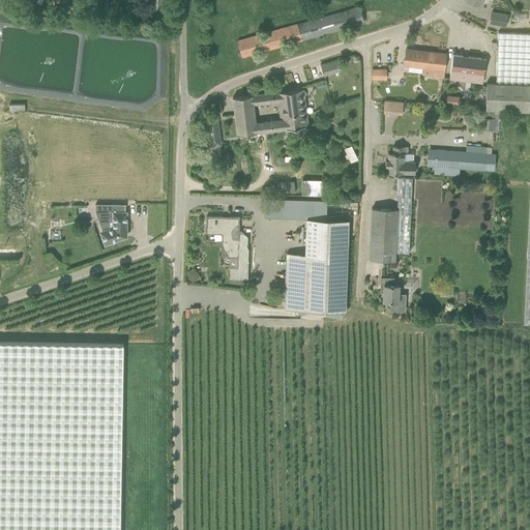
[(358,6),(237,42),(242,58),(363,23),(358,6)]
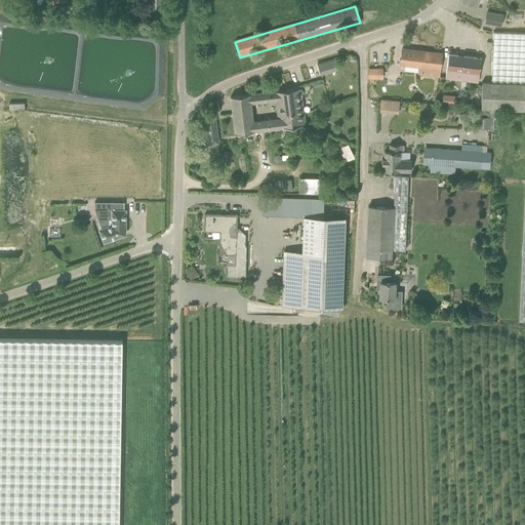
[(487,12),(485,22),(501,25),(503,15),(487,12)]
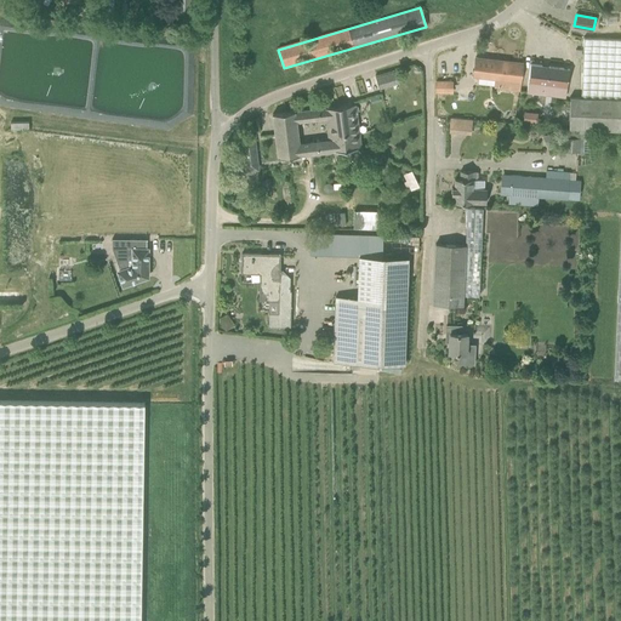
[(620,40),(585,39),(581,97),(620,98),(620,40)]
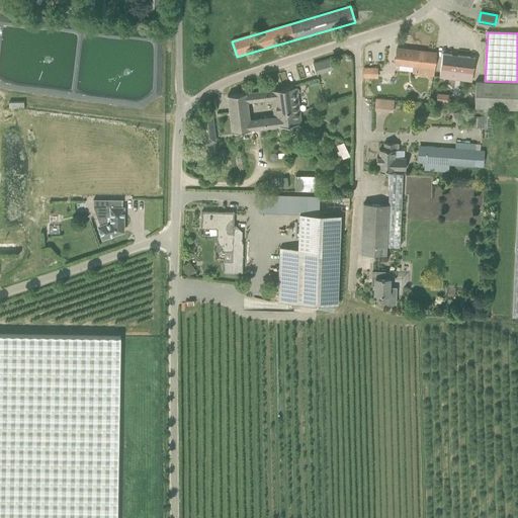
[(397,48),(395,63),(414,66),(413,73),(433,75),(436,53),(397,48)]
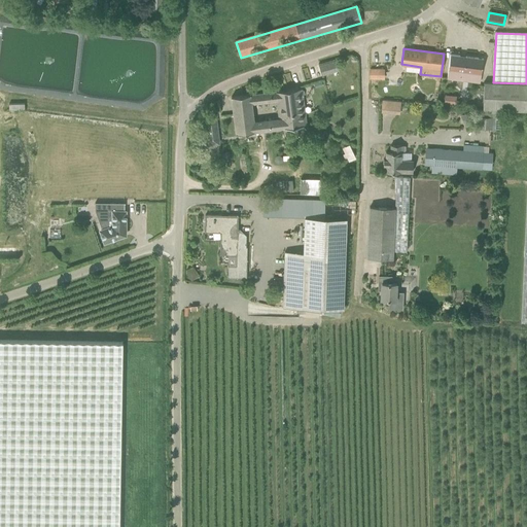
[(483,59),(451,55),(448,78),(469,81),(470,72),(481,74),(483,59)]
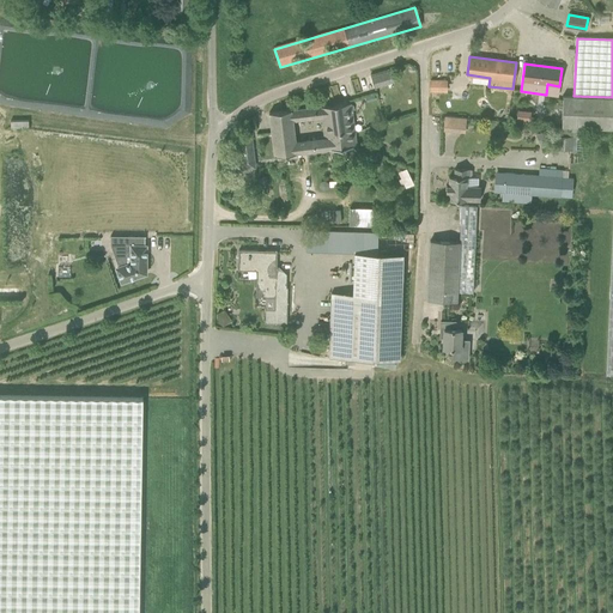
[(393,71),(371,77),(375,86),(395,80),(393,71)]
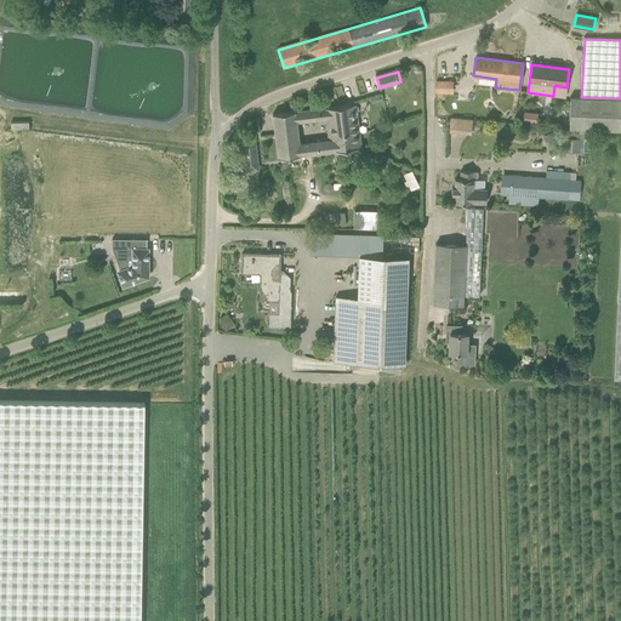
[(453,91),(451,80),(436,81),(436,92),(453,91)]
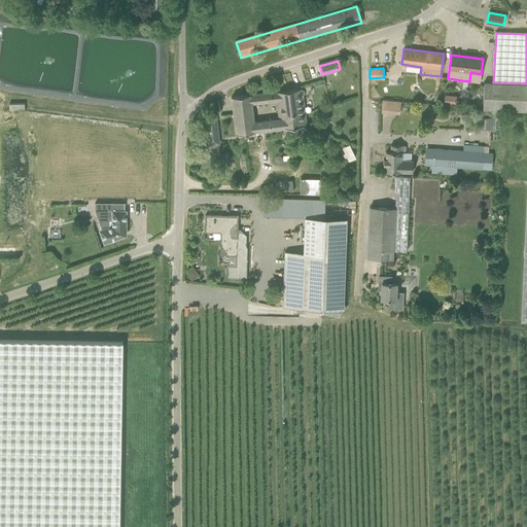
[(526,83),(493,82),(485,82),(484,110),(526,111),(526,83)]
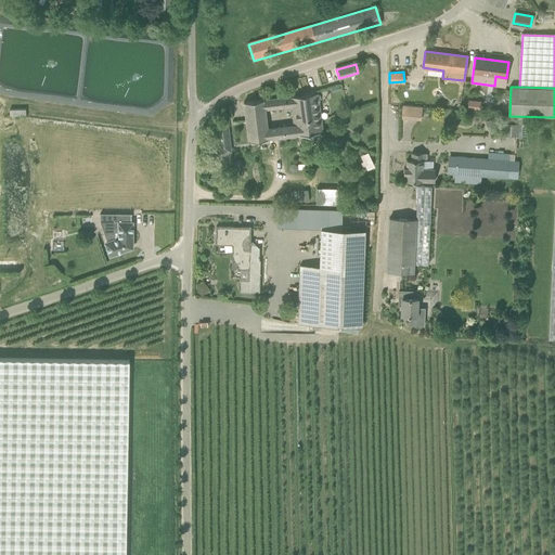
[(318,93),(244,102),(248,141),(321,132),(320,117),(318,93)]
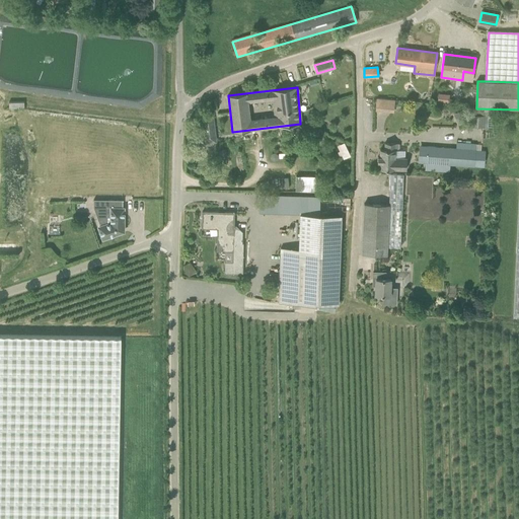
[(377,97),(375,109),(394,113),(396,99),(377,97)]
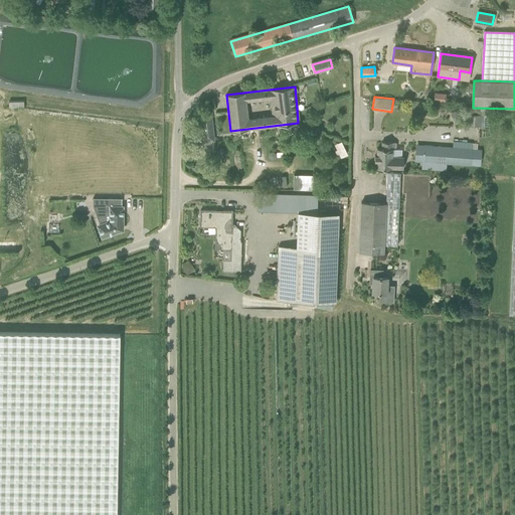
[(210,141),(214,140),(211,115),(201,117),(203,135),(200,136),(201,145),(210,144),(210,141)]
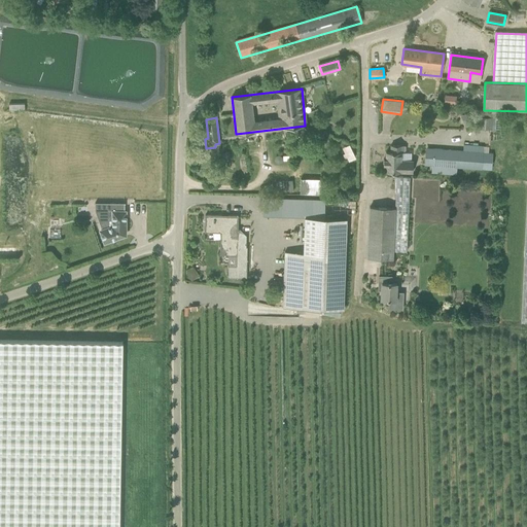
[(479,117),(478,129),(492,129),(493,117),(479,117)]
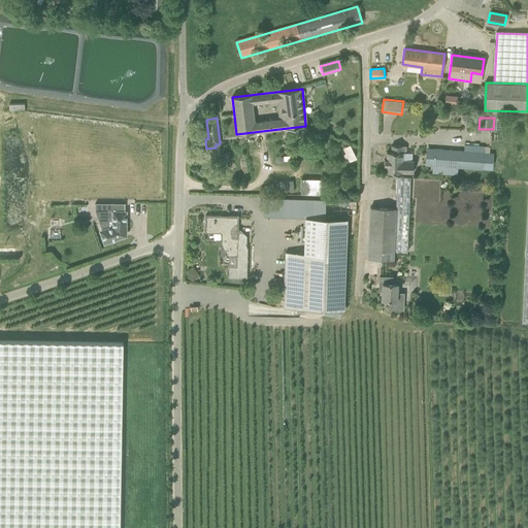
[(387,164),(386,172),(401,172),(401,171),(414,172),(415,161),(406,160),(406,163),(401,163),(401,156),(404,156),(405,145),(392,145),(392,152),(387,152),(387,160),(385,160),(384,164),(387,164)]
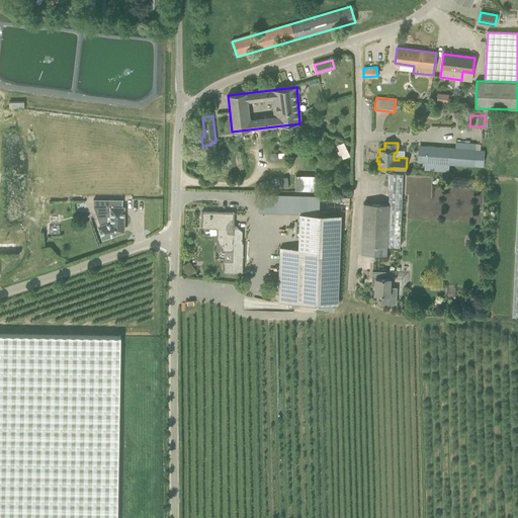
[(344,152),(342,153),(345,159),(350,157),(343,144),(341,145),(344,152)]
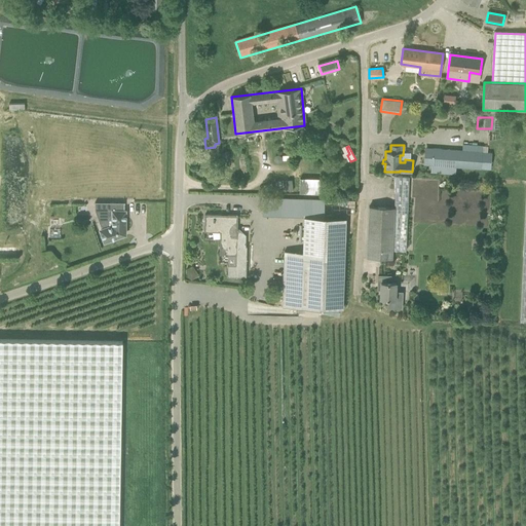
[(489,155),(482,155),(482,152),(433,149),(431,164),(488,168),(489,155)]
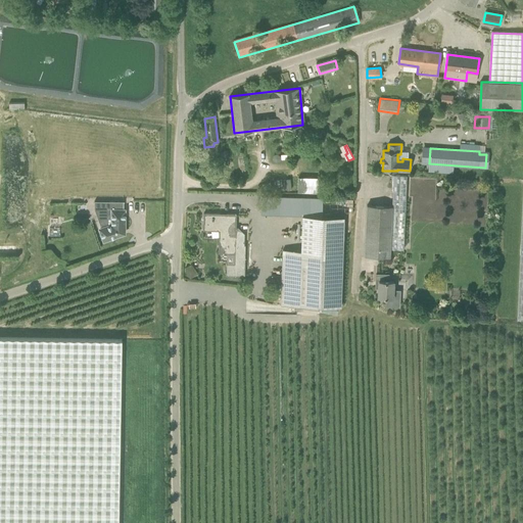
[(303,192),(318,192),(318,177),(304,177),(303,192)]
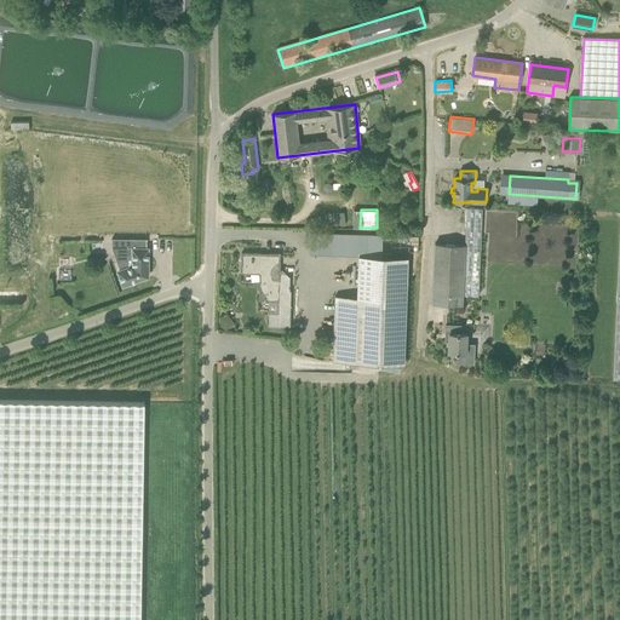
[(310,253),(329,253),(331,234),(311,233),(310,253)]
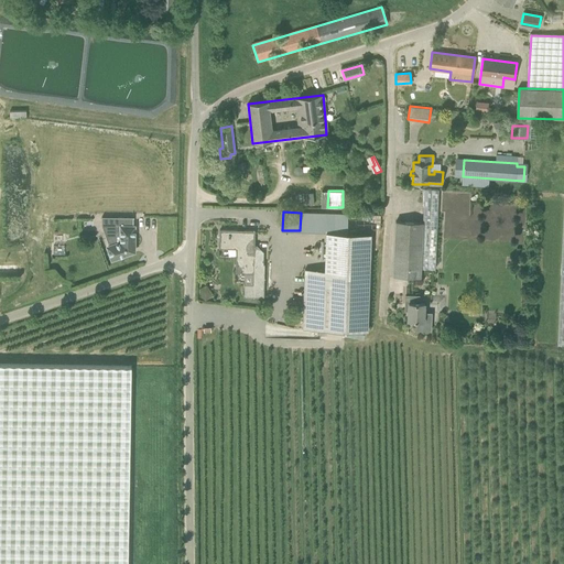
[(305,269),(303,328),(368,331),(371,232),(348,232),(348,214),(327,214),(326,231),(325,270),(305,269)]
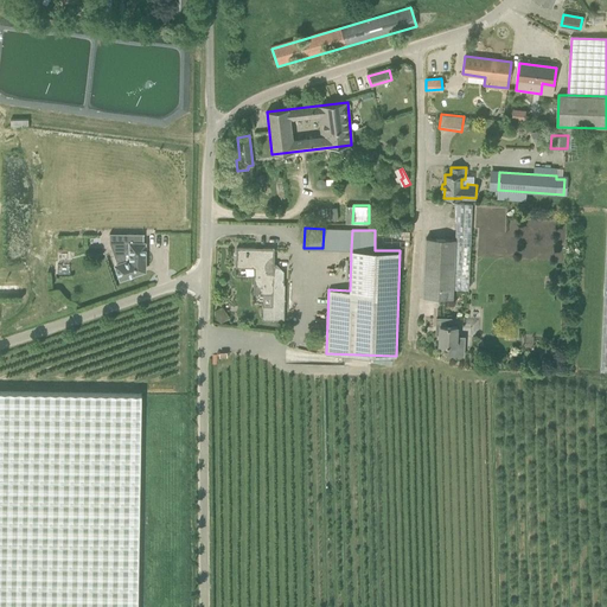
[(423,296),(435,296),(453,299),(455,240),(426,238),(423,296)]
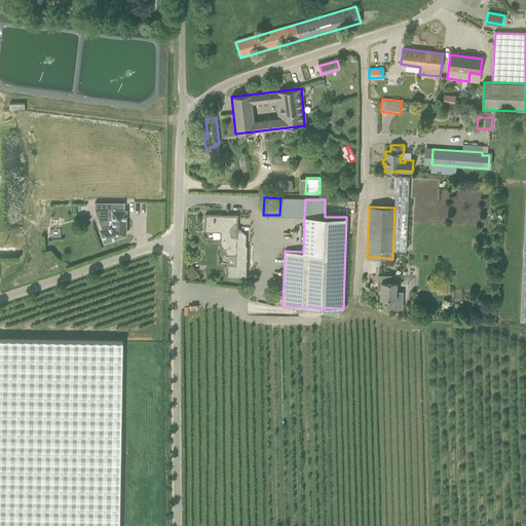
[(113,211),(112,215),(112,225),(100,230),(105,242),(125,234),(125,211),(113,211)]
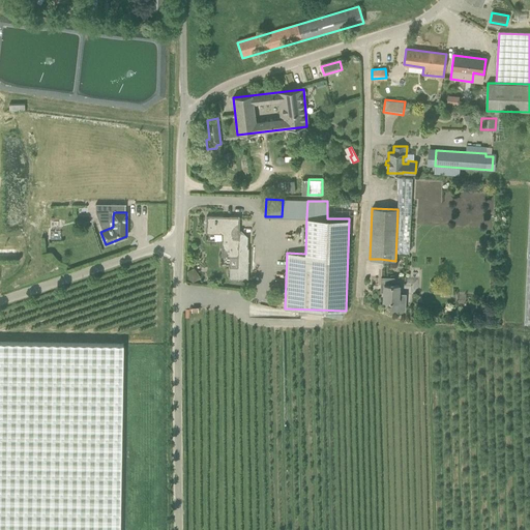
[(241,231),(239,231),(239,216),(206,216),(206,233),(223,234),(222,256),(238,257),(237,267),(230,267),(229,278),(248,280),(248,248),(246,248),(247,237),(241,237),(241,231)]
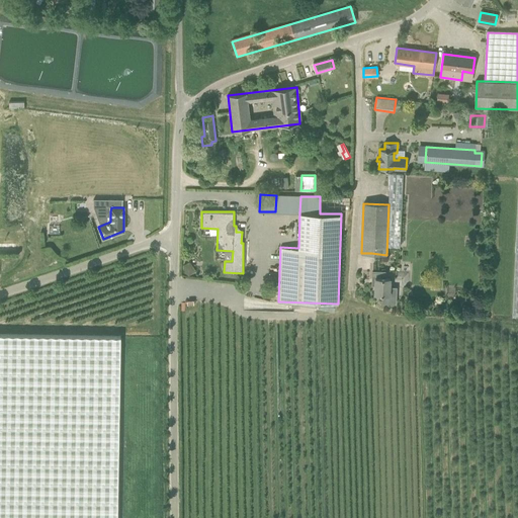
[(396,294),(390,293),(390,278),(384,278),(384,271),(372,271),(372,278),(375,278),(374,294),(382,294),(382,304),(396,304),(396,294)]
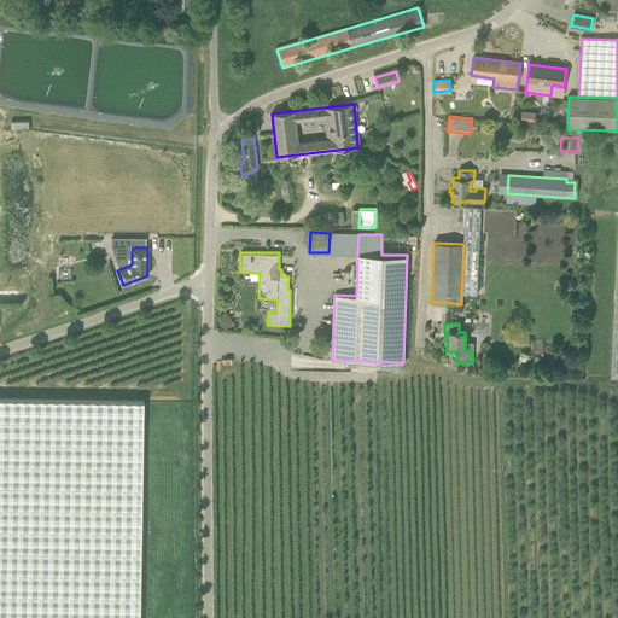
[(0,617),(140,617),(144,401),(0,398),(0,617)]
